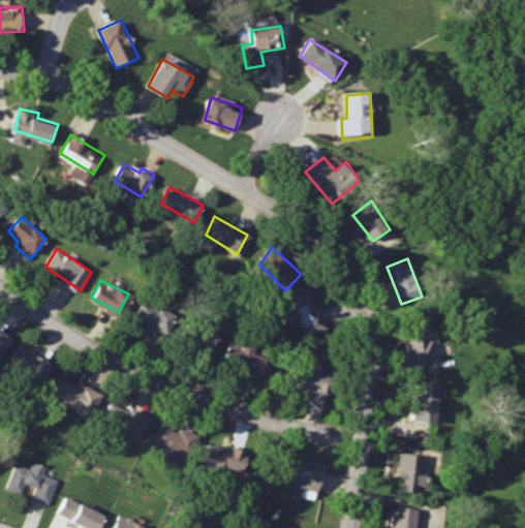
[(311,290),(290,301),(307,335),(328,327),(311,290)]
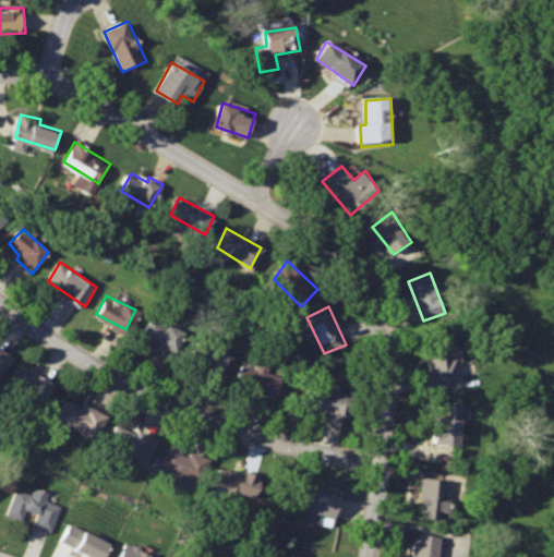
[(154,316),(146,335),(159,341),(157,349),(173,355),(184,330),(154,316)]
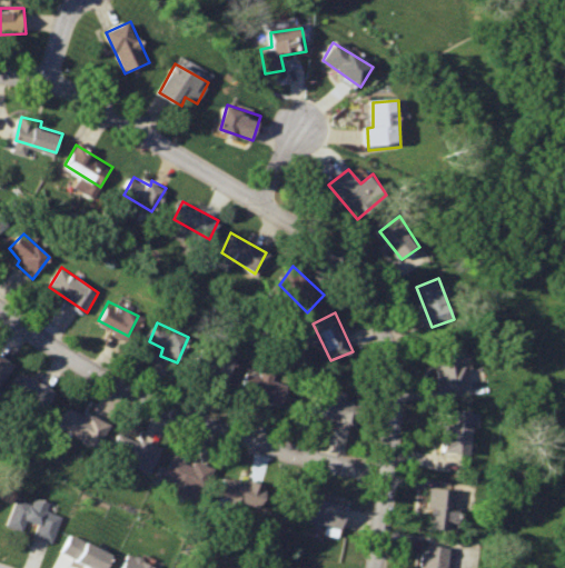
[(459,344),(437,347),(444,389),(469,386),(459,344)]
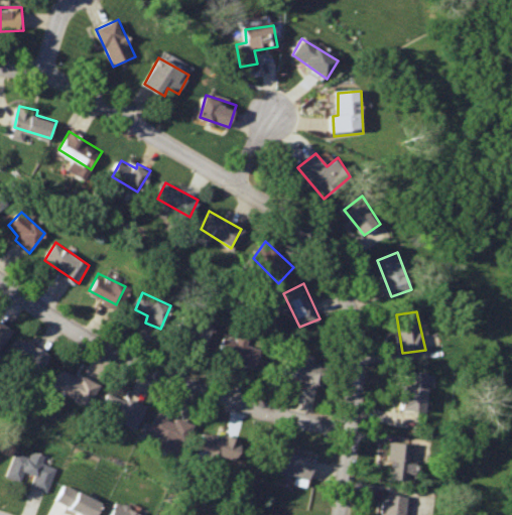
[(183,313),(176,338),(208,346),(214,322),(183,313)]
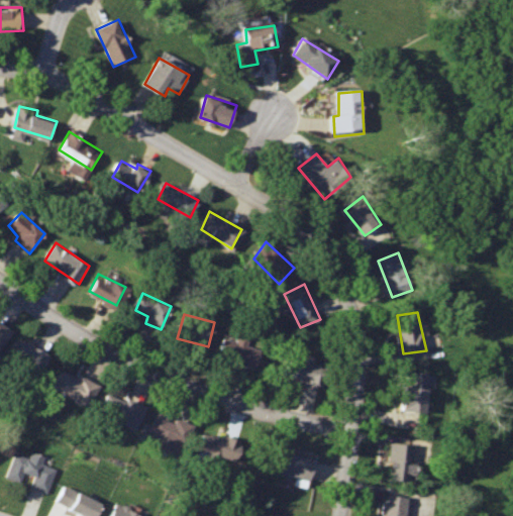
[(0,348),(13,330),(0,321),(0,348)]
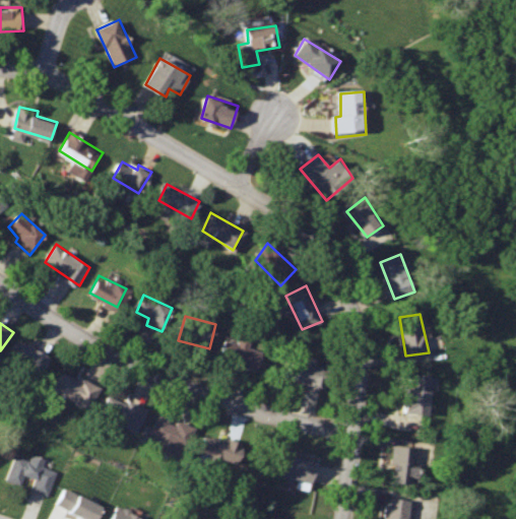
[(231,335),(223,359),(257,369),(265,347),(231,335)]
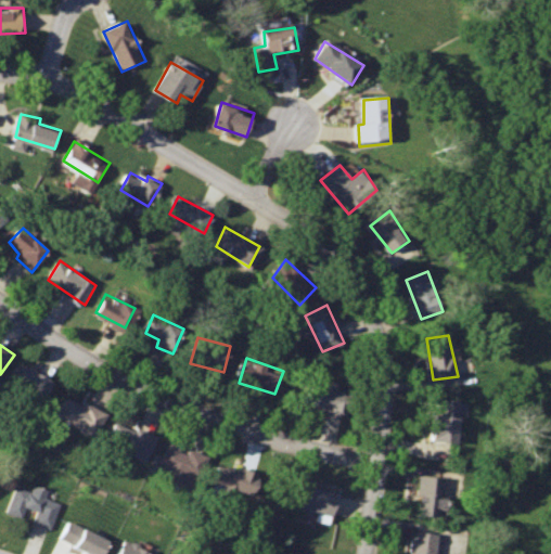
[(26,363),(15,379),(47,399),(56,383),(26,363)]
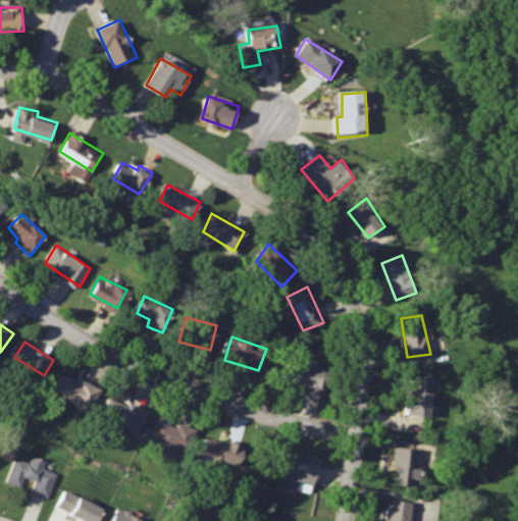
[(296,354),(290,378),(328,386),(332,362),(296,354)]
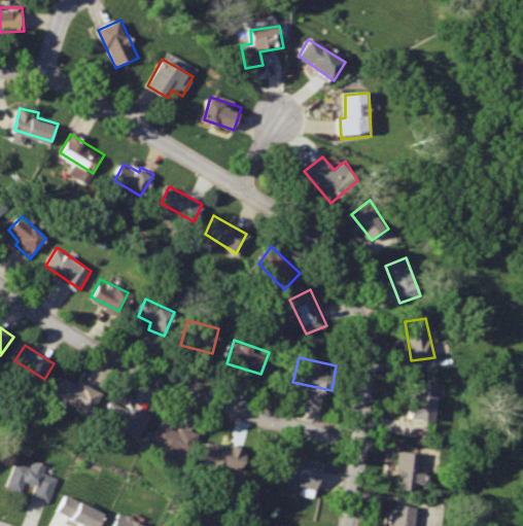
[(67,377),(59,395),(95,415),(105,395),(67,377)]
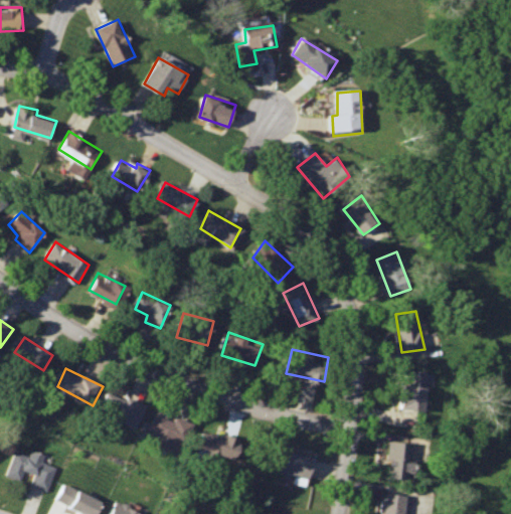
[(405,369),(401,408),(426,411),(429,372),(405,369)]
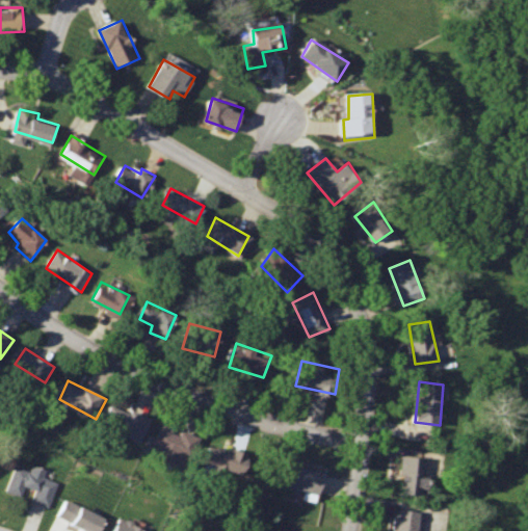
[(116,408),(107,430),(143,445),(154,419),(135,410),(132,415),(116,408)]
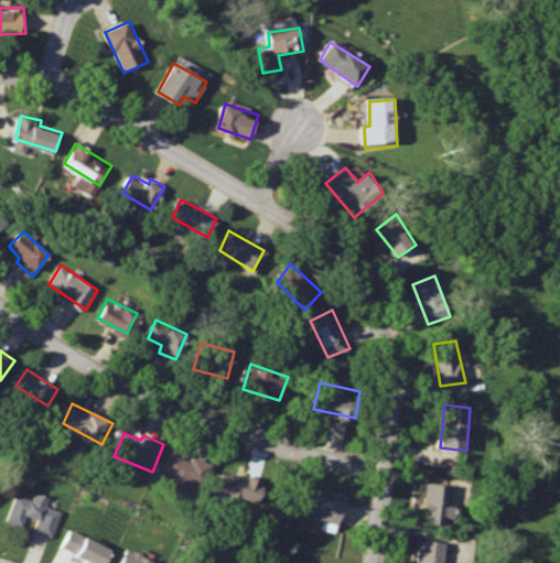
[(175,446),(164,472),(170,474),(164,489),(193,499),(200,484),(207,486),(215,464),(175,446)]
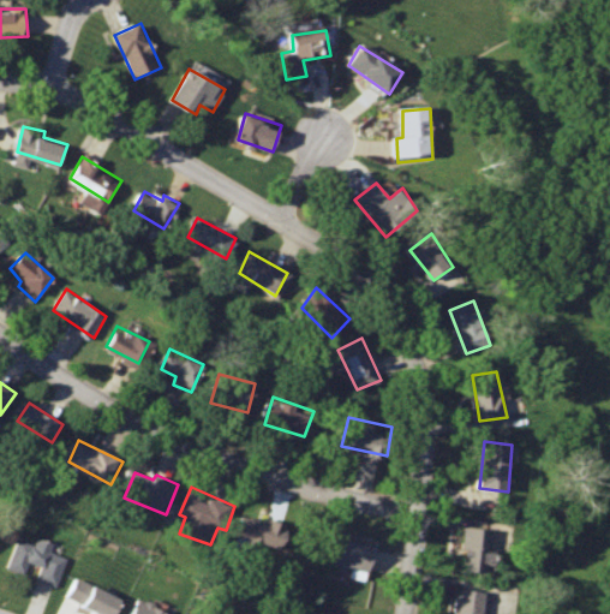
[(249,510),(240,537),(283,550),(292,523),(249,510)]
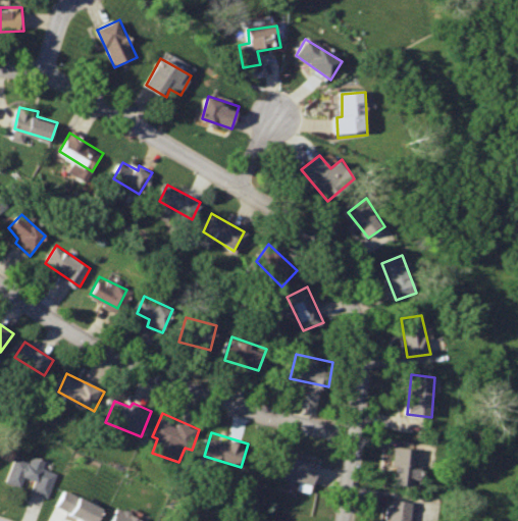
[(395,449),(391,482),(416,484),(420,450),(395,449)]
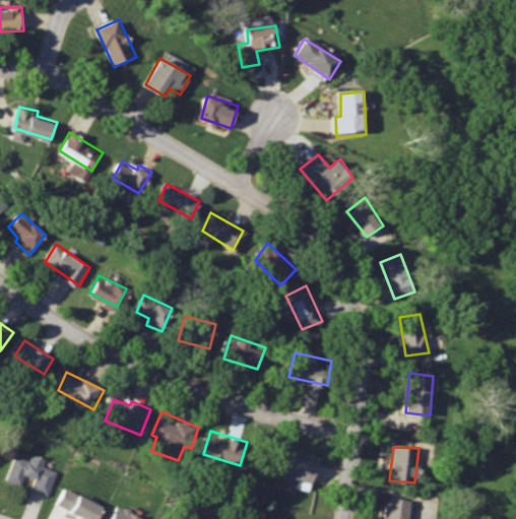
[(317,460),(283,454),(278,474),(313,482),(317,460)]
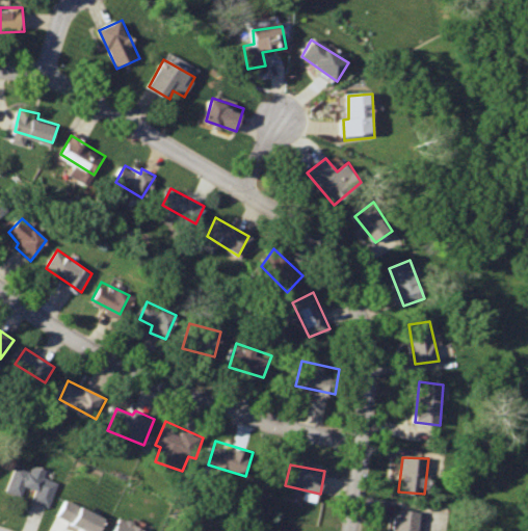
[(18,467),(9,490),(19,496),(24,486),(37,490),(32,502),(50,509),(58,484),(47,479),(50,472),(35,466),(32,473),(18,467)]
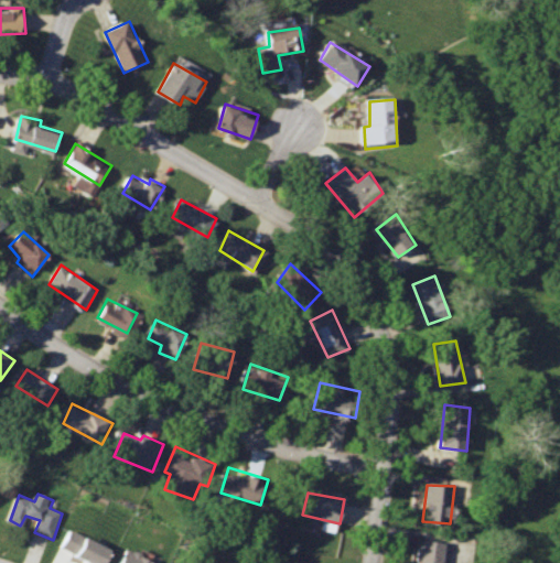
[(74,529),(64,548),(92,562),(106,562),(112,550),(74,529)]
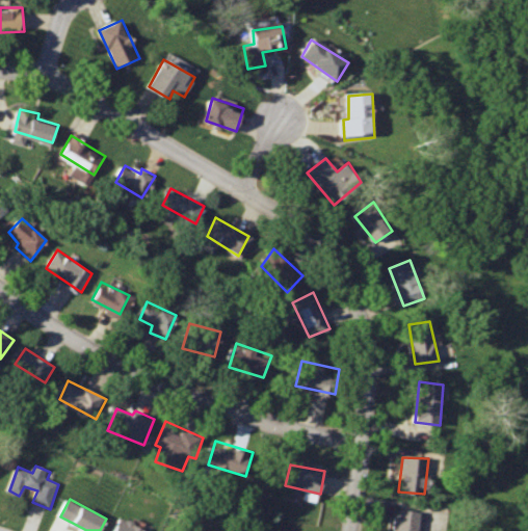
[(396,508),(392,530),(418,530),(422,511),(396,508)]
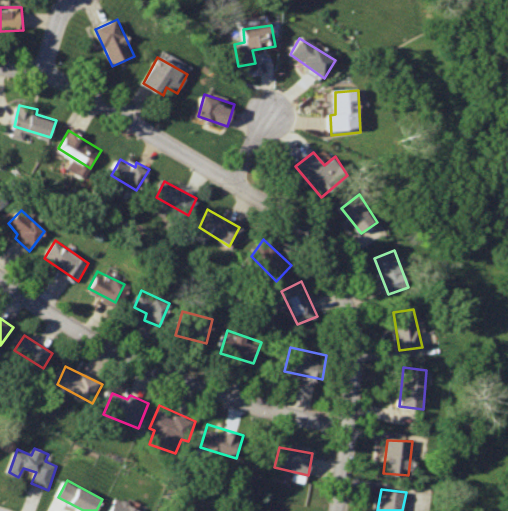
[(139,510),(118,499),(112,510),(139,510)]
